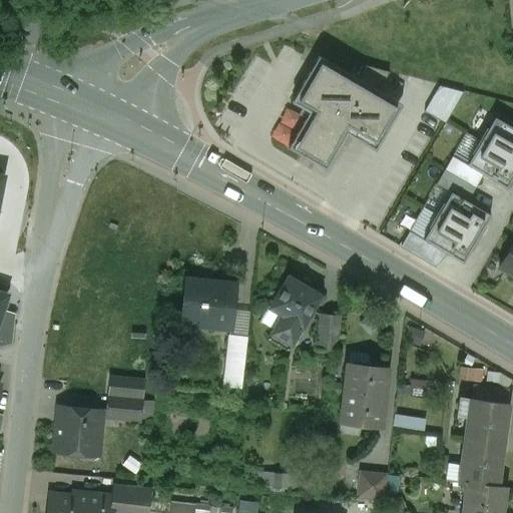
[(402,105),(318,56),(292,102),(309,111),(288,148),(327,170),(347,134),(376,150),(402,105)]
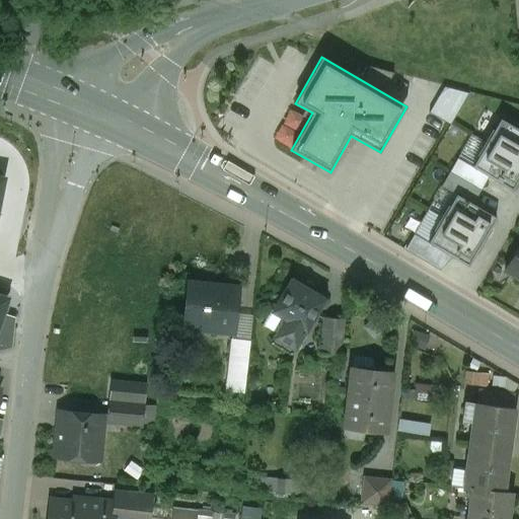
[(432,112),(452,122),(466,94),(446,84),(432,112)]
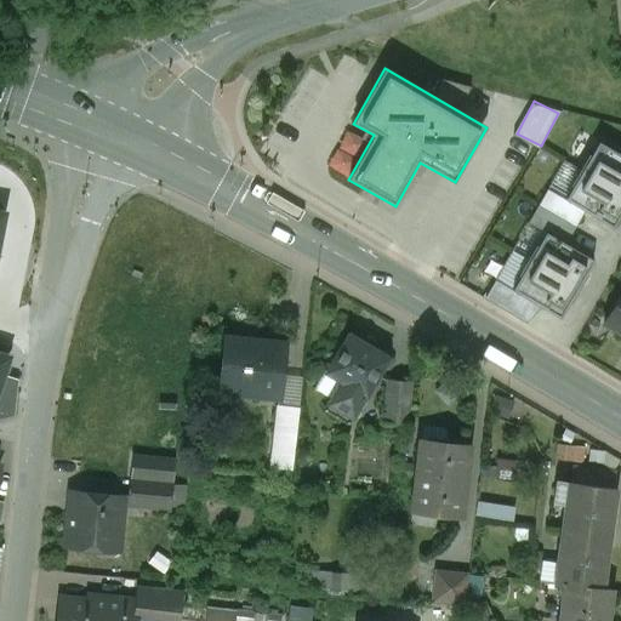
[(574,186),(565,200),(614,228),(620,215),(620,155),(599,142),(591,157),(574,186)]
